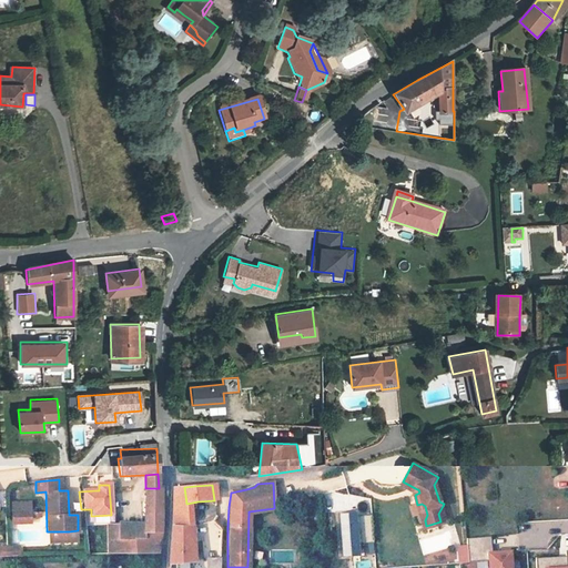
[(174,516),(169,561),(169,564),(191,564),(188,525),(186,504),(184,487),(172,489),(175,516),(174,516)]
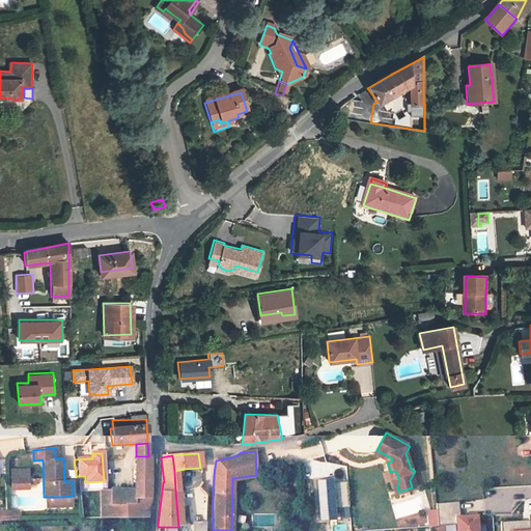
[(148,456),(136,456),(134,491),(126,491),(126,501),(124,501),(126,520),(147,519),(146,508),(150,503),(149,456),(148,456)]
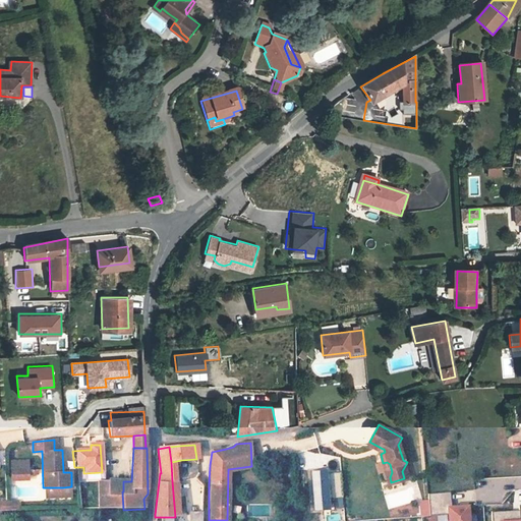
[(196,461),(185,462),(186,477),(197,476),(196,461)]
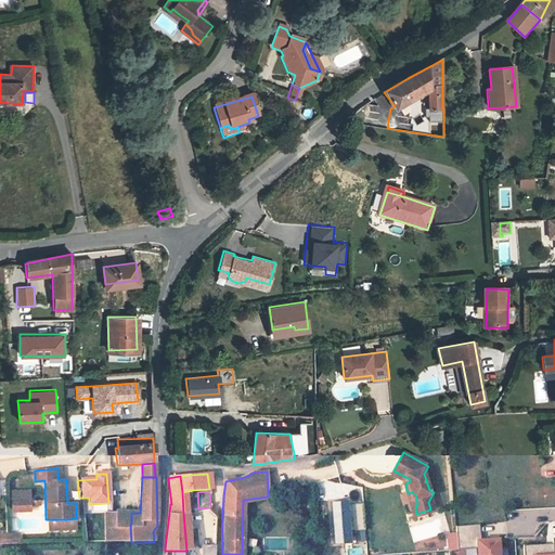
[(412,492),(408,493),(414,517),(431,513),(430,510),(416,514),(415,508),(417,503),(415,494),(412,492)]
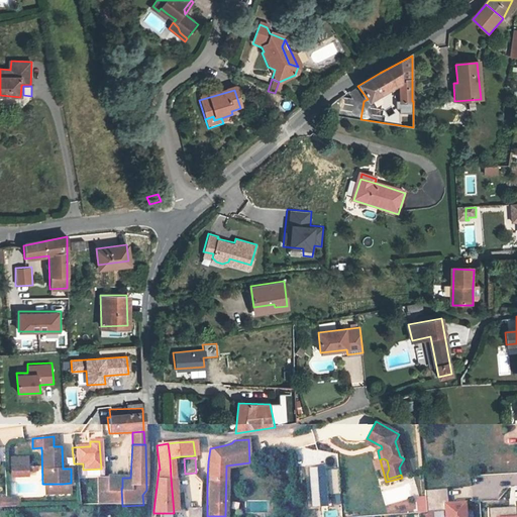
[(26,459),(10,460),(11,469),(26,469),(26,459)]
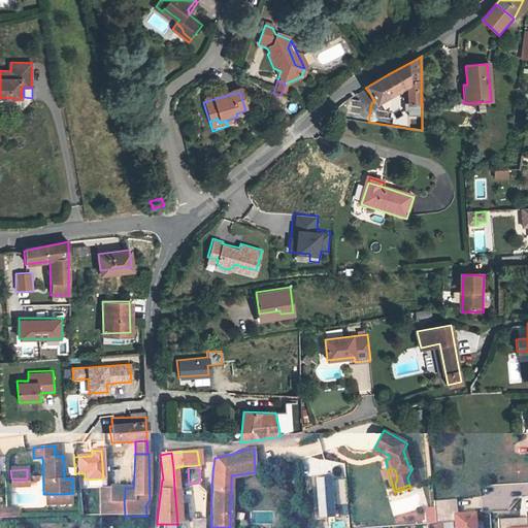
[(27,479),(11,479),(11,488),(27,488),(27,479)]
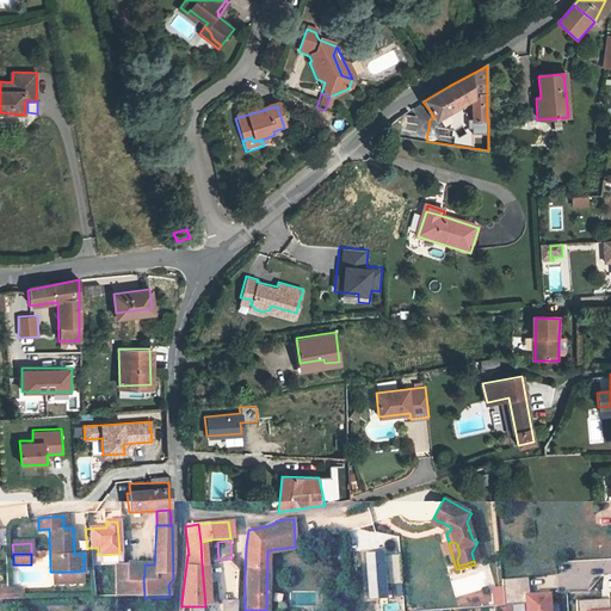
[(144,565),(115,562),(116,598),(144,598),(143,576),(144,576),(144,565)]
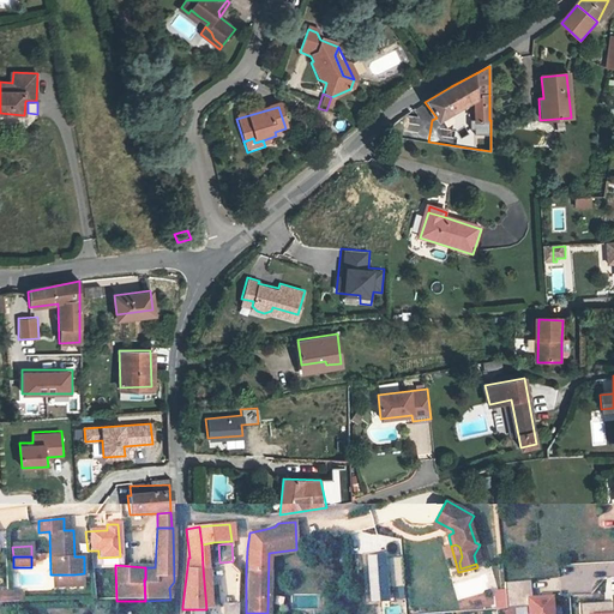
[(74,575),(50,575),(50,585),(84,585),(84,573),(74,575)]
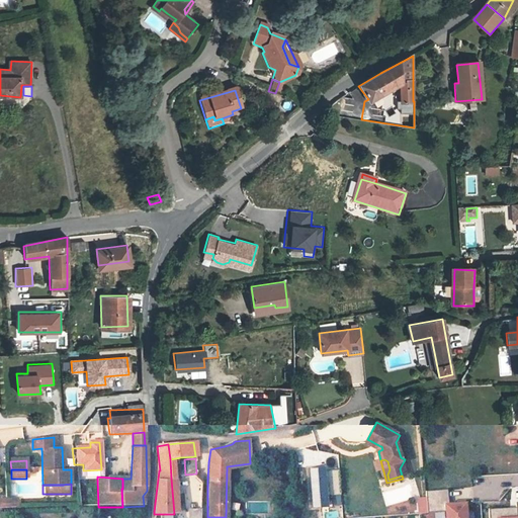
[(448,504),(447,489),(425,491),(427,513),(445,511),(445,517),(473,517),(473,512),(465,512),(464,503),(448,504)]
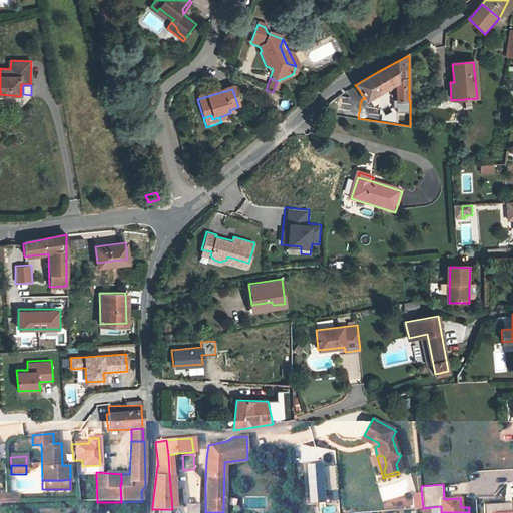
[(15,495),(3,495),(3,504),(15,503),(15,495)]
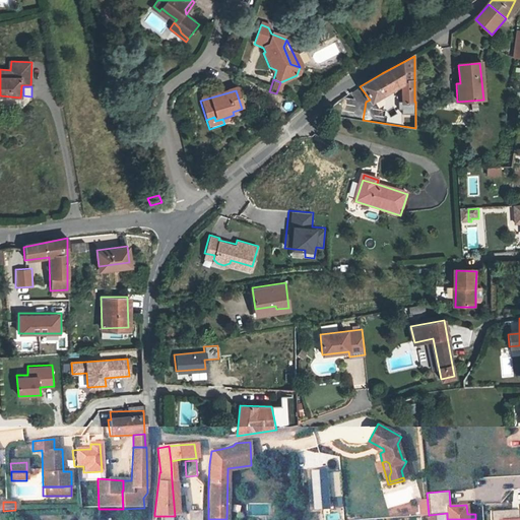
[(519,519),(519,503),(518,503),(518,508),(518,510),(512,510),(512,508),(491,509),(491,519),(519,519)]
